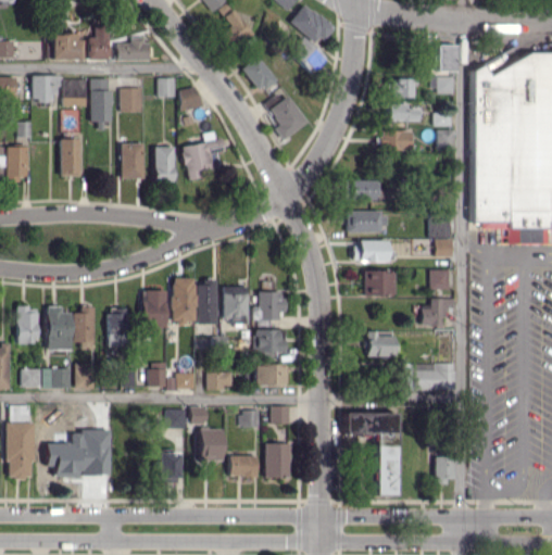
[(204,0),(214,12),(227,1),(226,0),(204,0)]
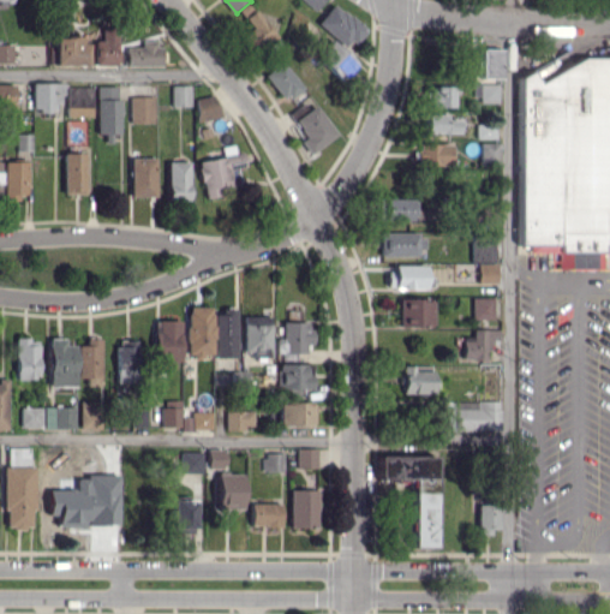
[(304,0),(320,11),(328,0),(304,0)]
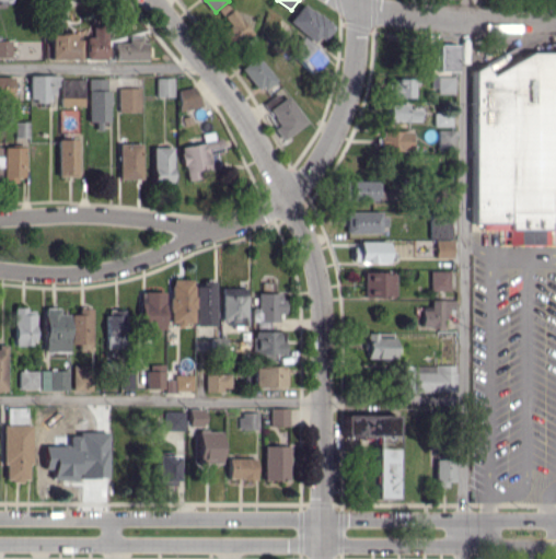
[(323,36),(327,41),(338,28),(308,3),(292,22),(317,43),(323,36)]
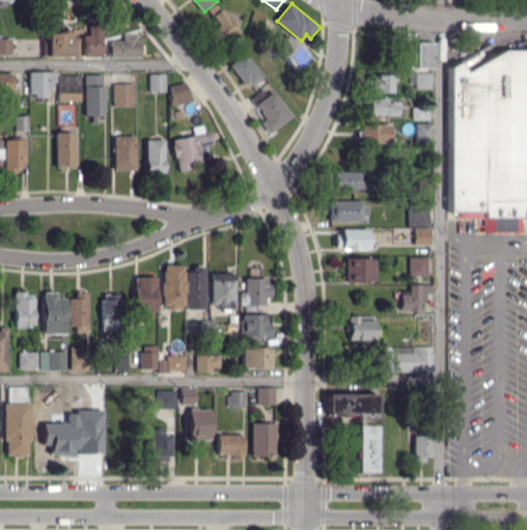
[(213,30),(224,46),(243,32),(224,8),(214,16),(221,25),(213,30)]
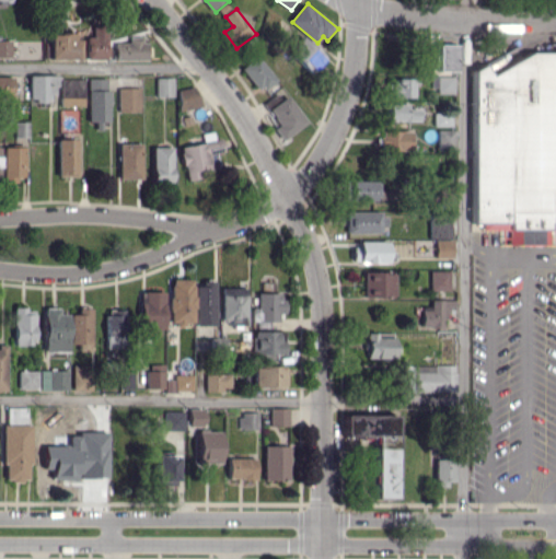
[(54,34),(54,59),(82,60),(83,35),(54,34)]
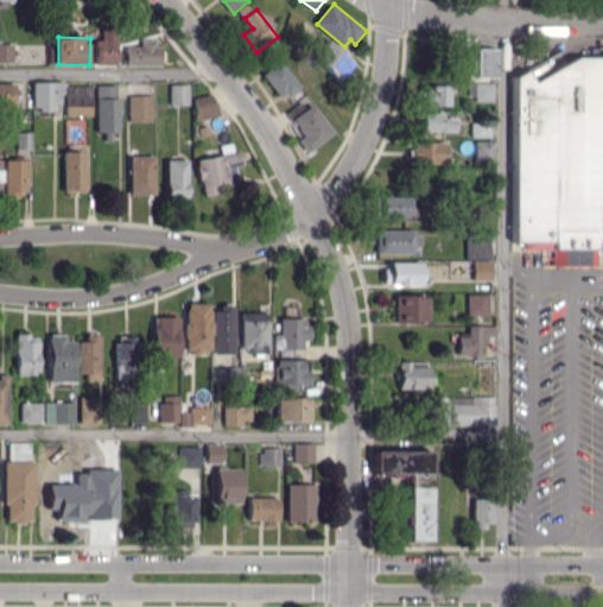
[(119,65),(120,37),(97,37),(96,65),(119,65)]
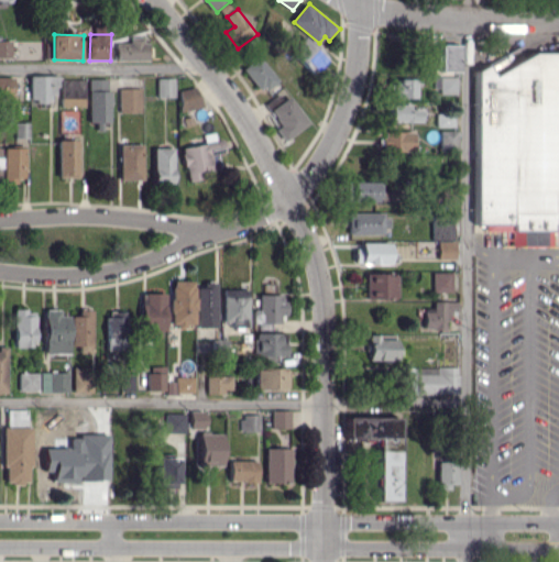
[(120,62),(151,61),(151,37),(133,37),(134,43),(119,44),(120,62)]
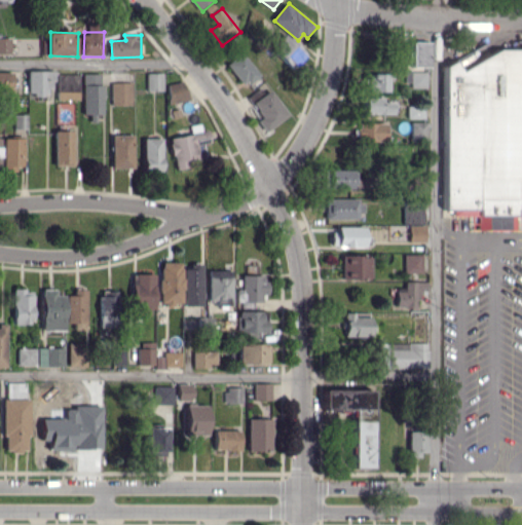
[(295,69),(308,53),(287,36),(274,51),(295,69)]
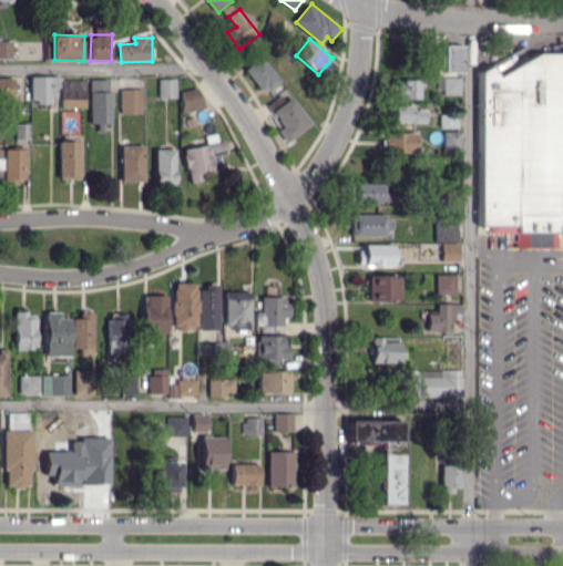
[(0,58),(16,58),(16,41),(0,41),(0,58)]
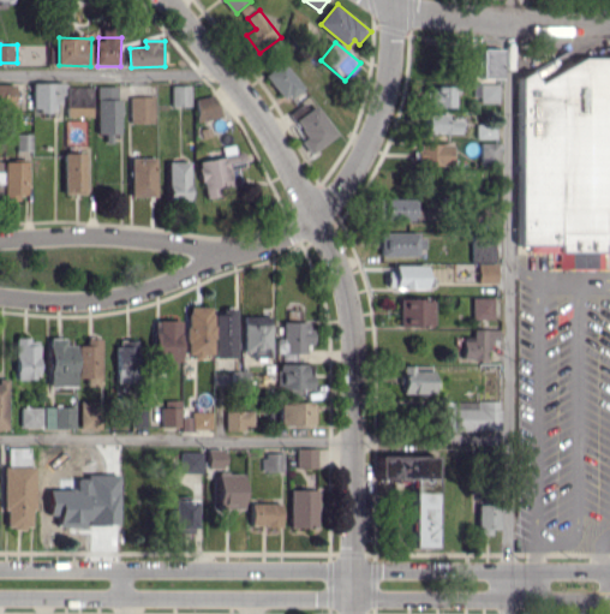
[(504,79),(504,51),(484,51),(484,79),(504,79)]
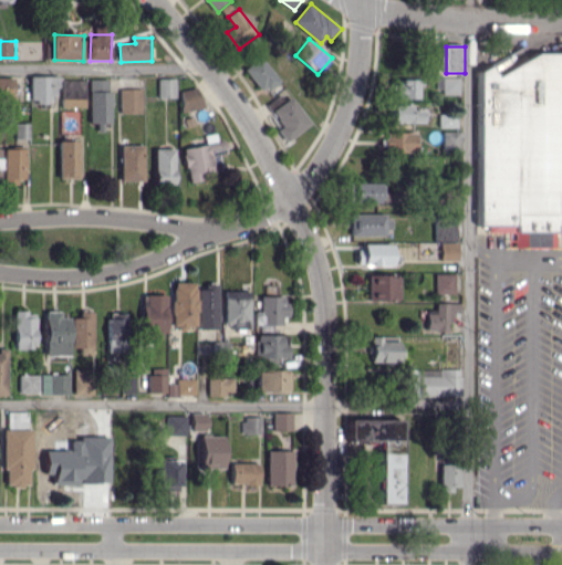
[(282,80),(262,58),(247,71),(267,94),(282,80)]
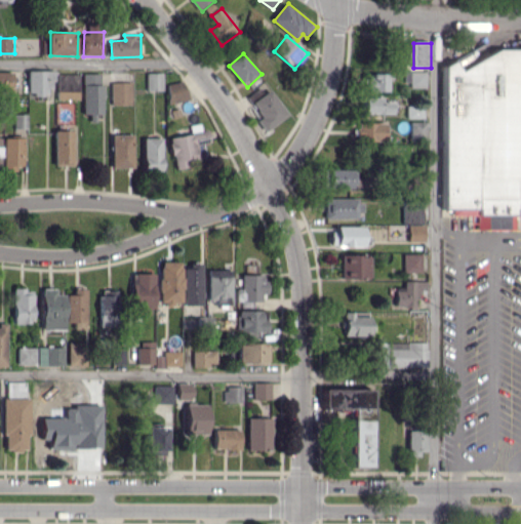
[(520,55),(459,55),(459,65),(445,65),(445,209),(453,209),(453,216),(475,216),(475,231),(520,231),(520,55)]
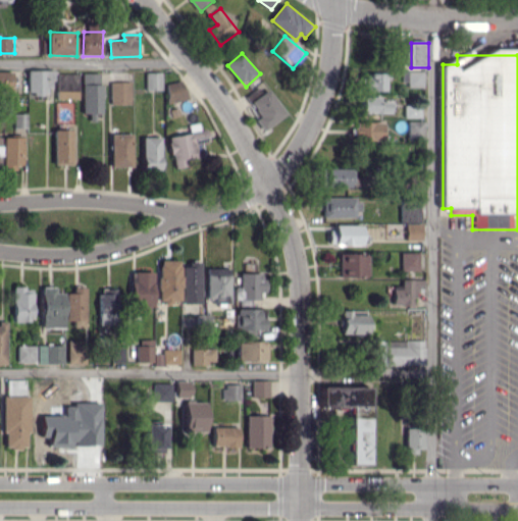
[(15,72),(0,71),(0,92),(15,92),(15,72)]
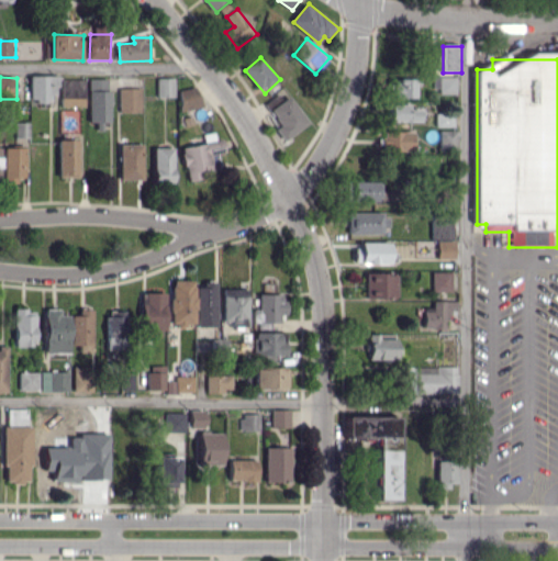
[(59,77),(33,77),(33,102),(59,102),(59,77)]
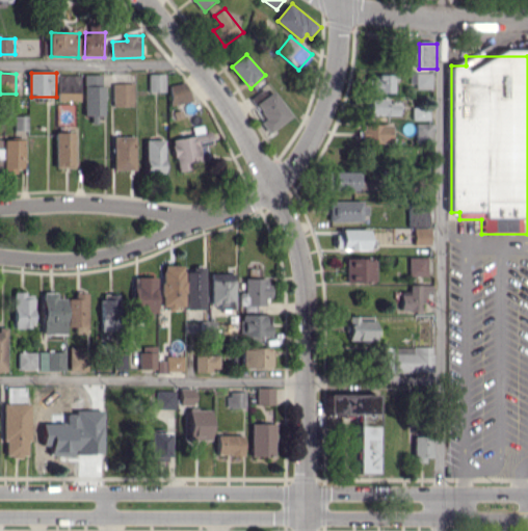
[(434,89),(434,74),(419,73),(419,88),(434,89)]
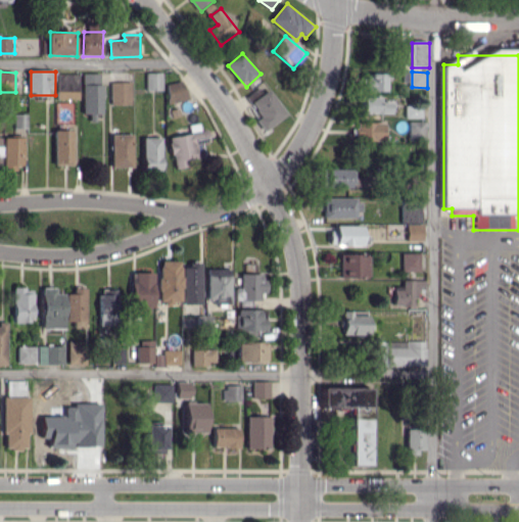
[(104,74),(86,74),(86,114),(93,114),(93,122),(99,122),(99,114),(105,114),(104,74)]
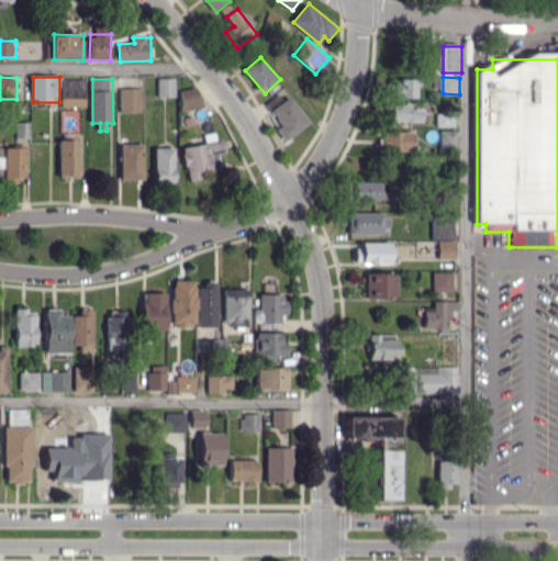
[(178,97),(178,79),(159,79),(159,97),(178,97)]
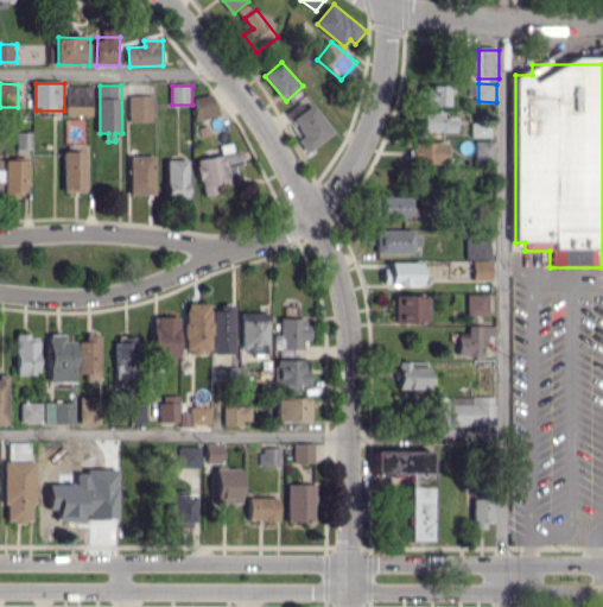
[(452,86),(427,86),(427,107),(454,106),(452,86)]
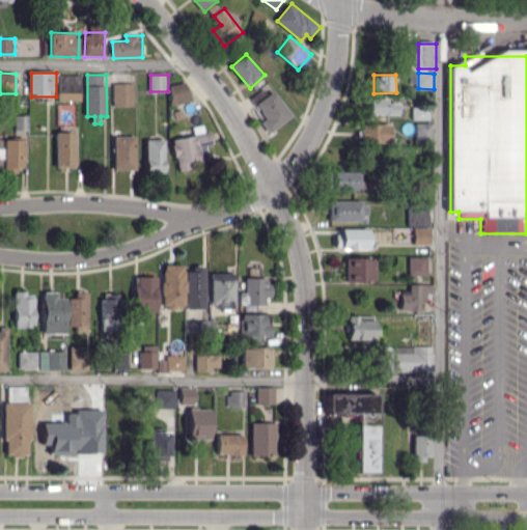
[(83,101),(83,76),(61,76),(61,101),(83,101)]
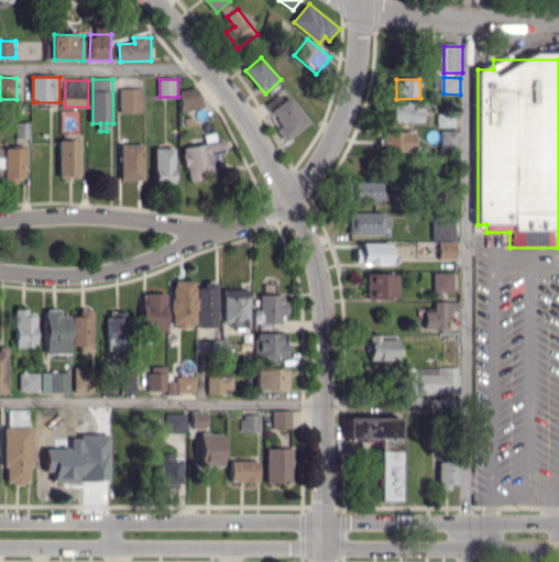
[(144,89),(123,89),(123,113),(144,113),(144,89)]
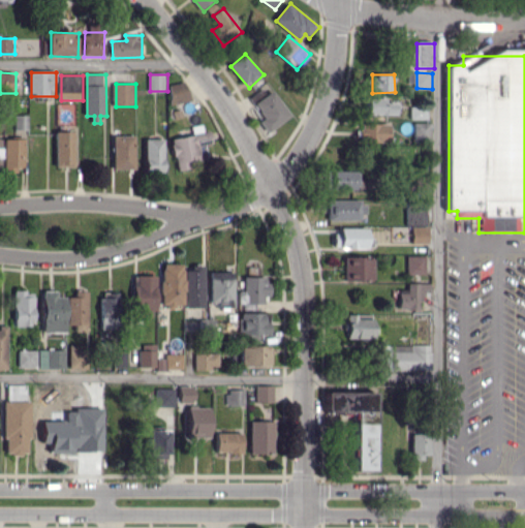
[(173,103),(190,102),(189,84),(171,85),(173,103)]
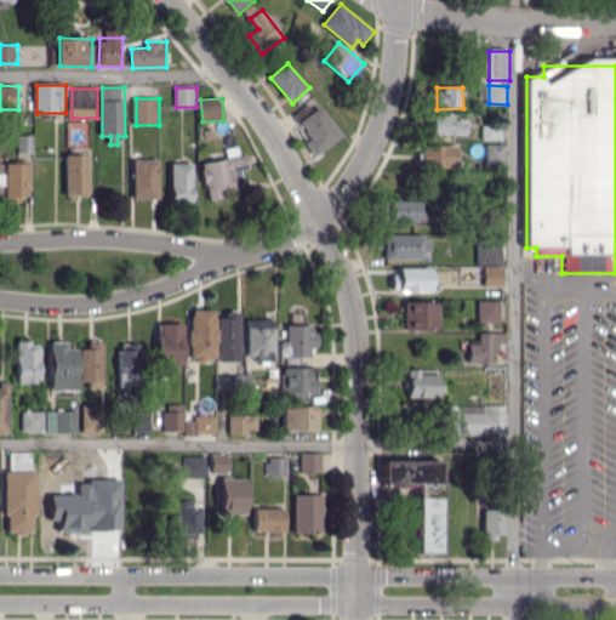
[(317,157),(343,136),(323,107),(300,124),(312,140),(307,142),(317,157)]
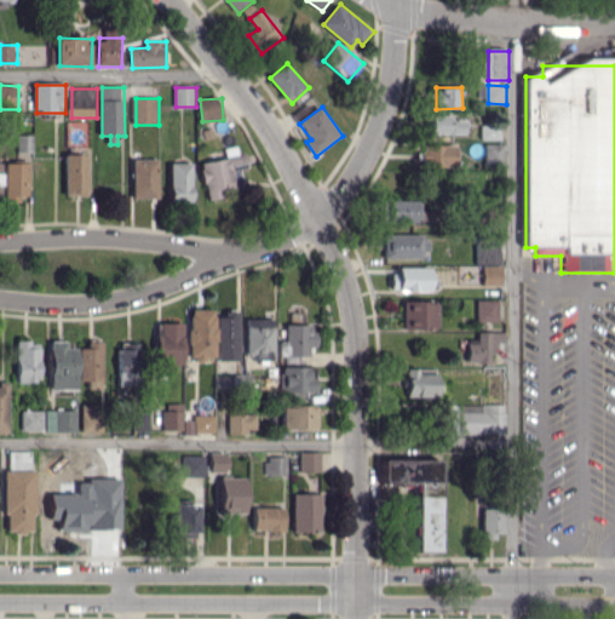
[(432,135),(465,135),(465,121),(453,121),(453,115),(432,115),(432,135)]
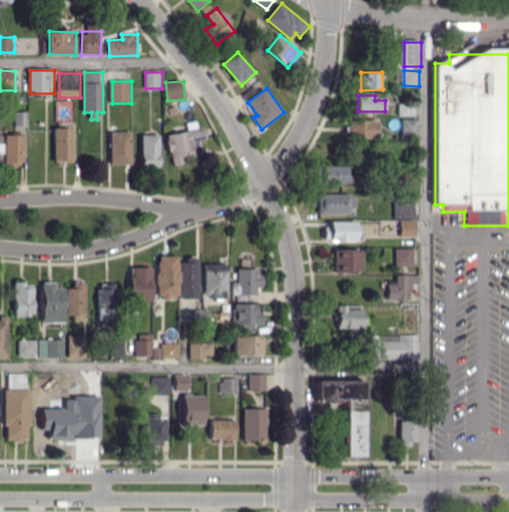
[(400,115),(417,115),(417,103),(400,103),(400,115)]
